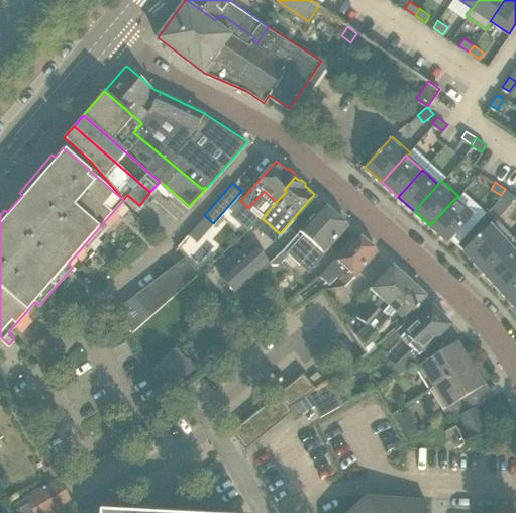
[(511,193),(505,189),(501,195),(511,202),(515,196),(511,193)]
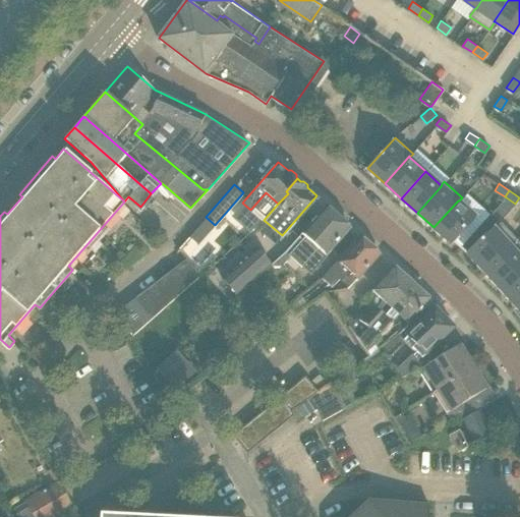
[(475,216),(459,200),(458,200),(434,227),(451,243),(475,216)]
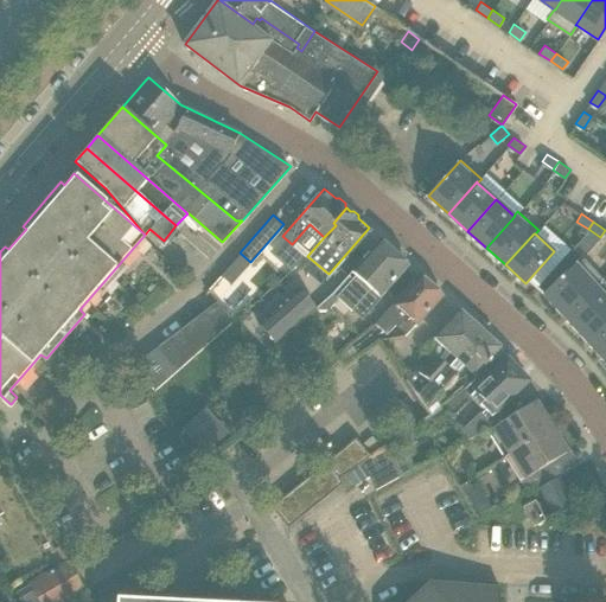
[(333,290),(317,305),(320,307),(330,307),(339,295),(351,307),(370,286),(380,295),(408,263),(399,254),(395,251),(395,248),(387,241),(383,239),(380,237),(351,269),(356,273),(352,276),(350,273),(333,290)]
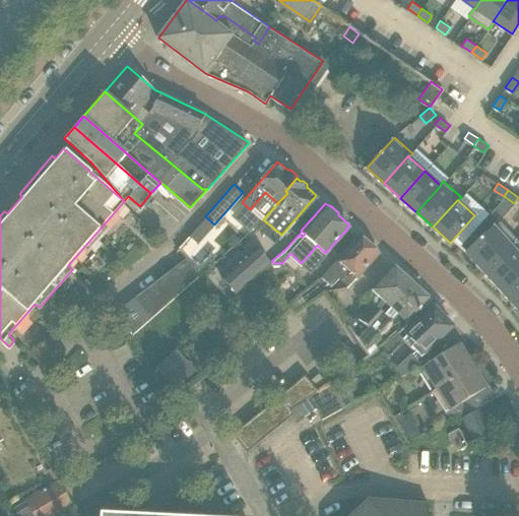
[(516,238),(500,220),(465,251),(481,268),(508,244),(509,245),(516,238)]
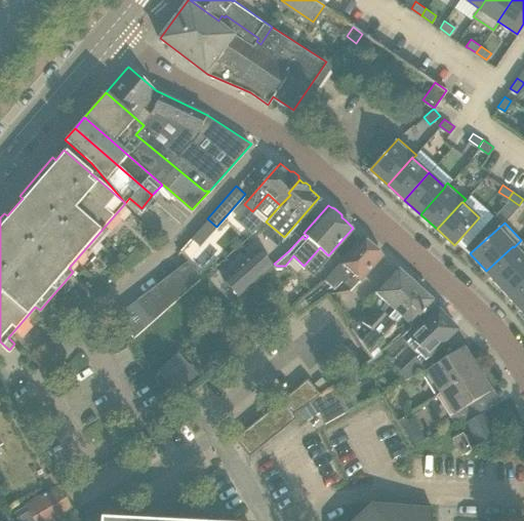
[(362,236),(325,277),(335,286),(341,280),(351,270),(359,277),(360,278),(383,253),(362,236)]
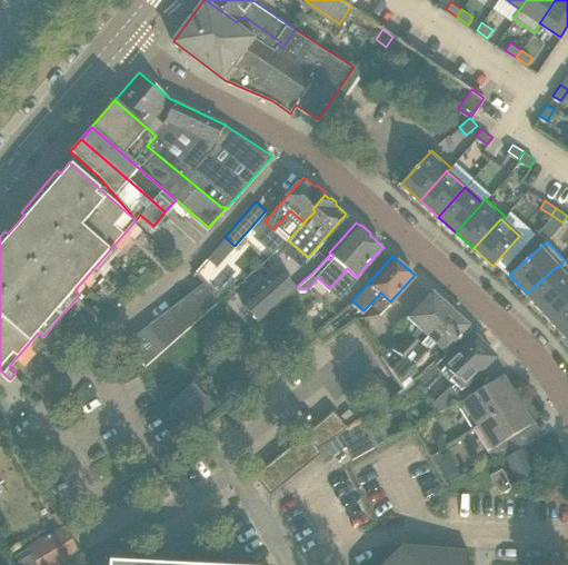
[(556,267),(527,294),(542,311),(567,288),(567,279),(557,268),(556,267)]
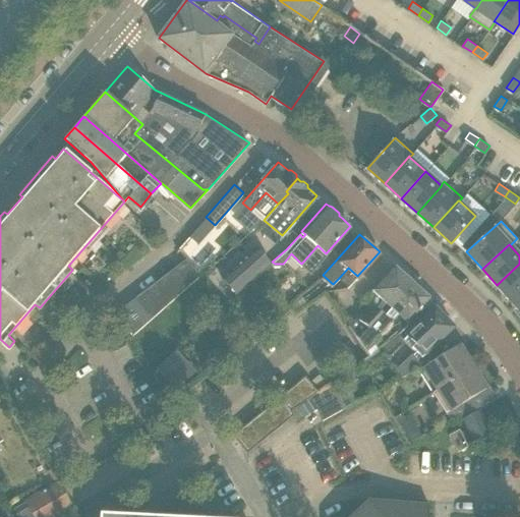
[(236,293),(272,263),(256,245),(222,276),(236,293)]
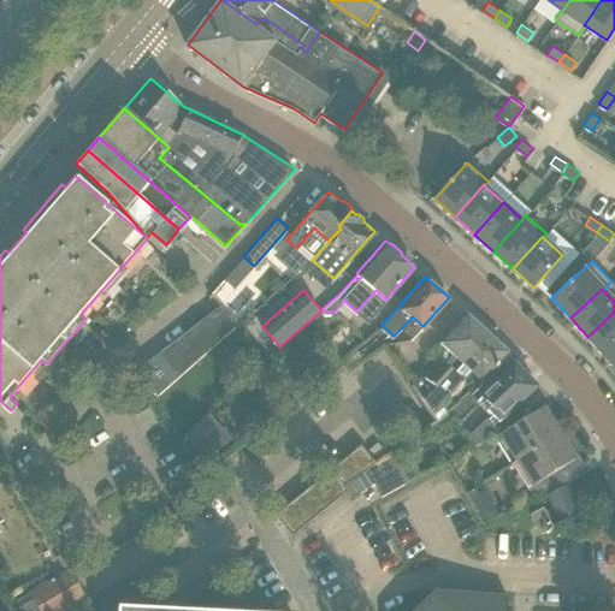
[(220,304),(208,313),(224,334),(236,324),(220,304)]
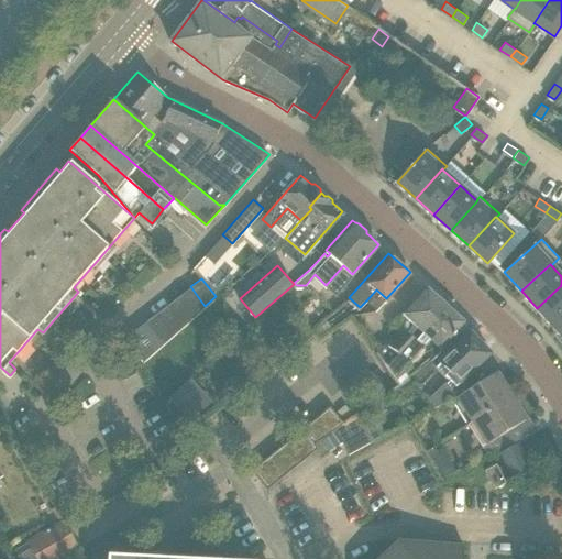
[(561,285),(537,308),(553,326),(561,317),(561,285)]
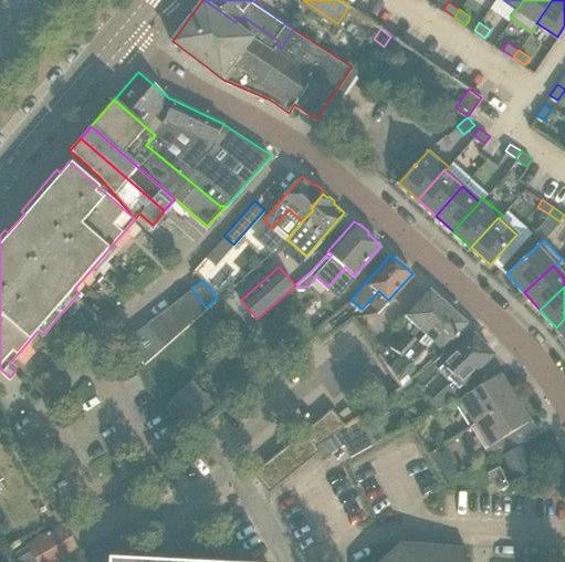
[(206,308),(191,288),(180,297),(196,316),(206,308)]
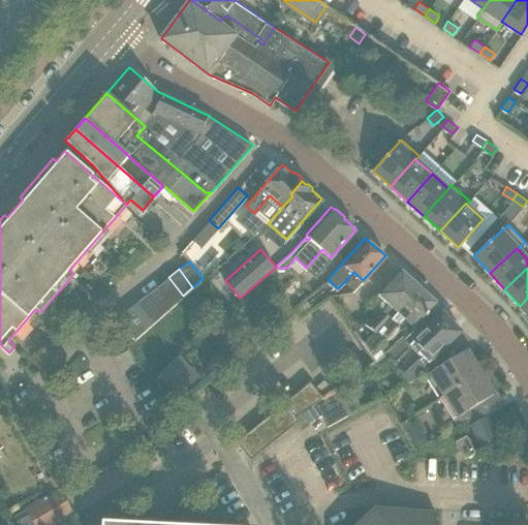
[(412,280),(400,269),(378,294),(393,306),(386,313),(376,305),(354,329),(362,339),(374,332),(389,316),(394,321),(401,314),(398,311),(418,288),(411,281),(412,280)]
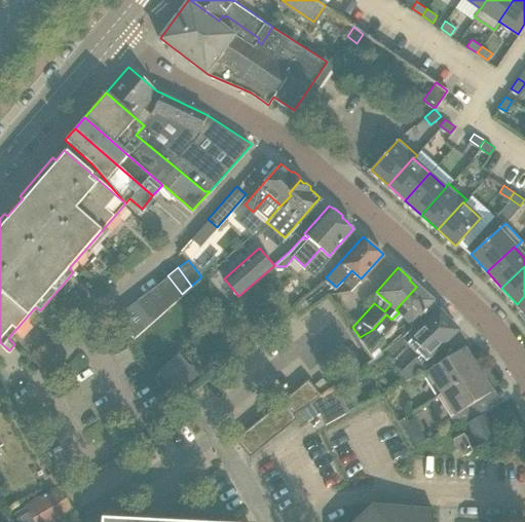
[(167,275),(157,284),(172,303),(182,294),(167,275)]
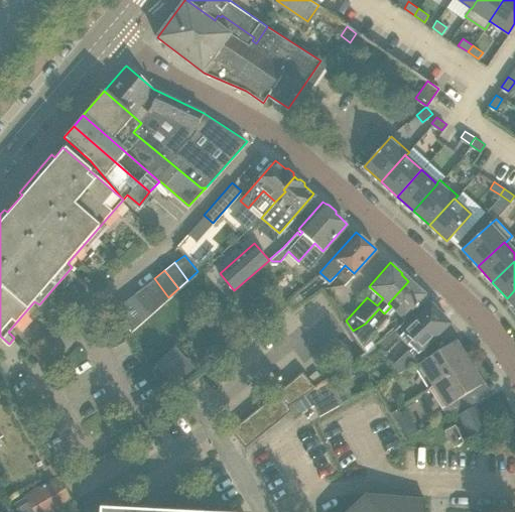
[(168,297),(154,278),(143,286),(158,305),(168,297)]
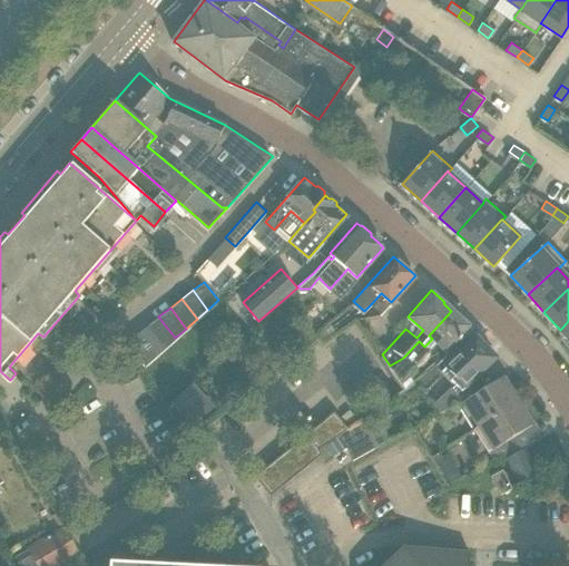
[(455,314),(451,311),(429,335),(432,339),(424,347),(419,341),(403,358),(390,366),(400,381),(425,353),(428,355),(438,344),(448,352),(471,325),(457,312),(455,314)]
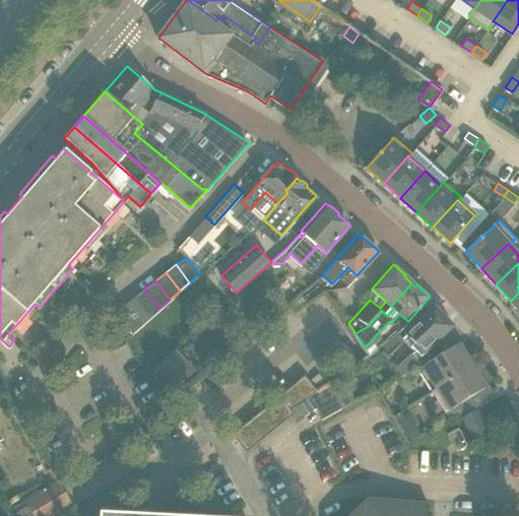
[(159,308),(144,288),(135,296),(149,318),(159,308)]
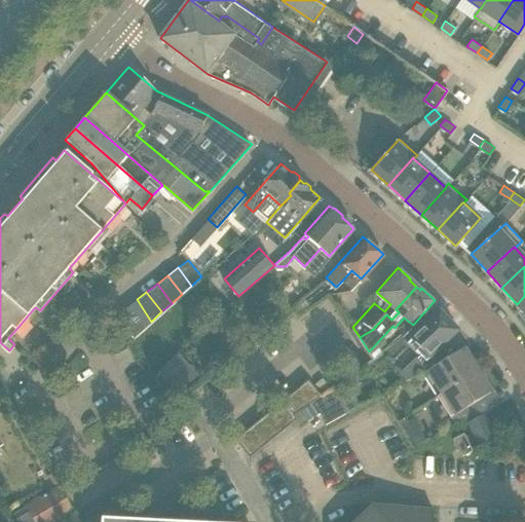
[(304,296),(292,305),(299,313),(310,305),(304,296)]
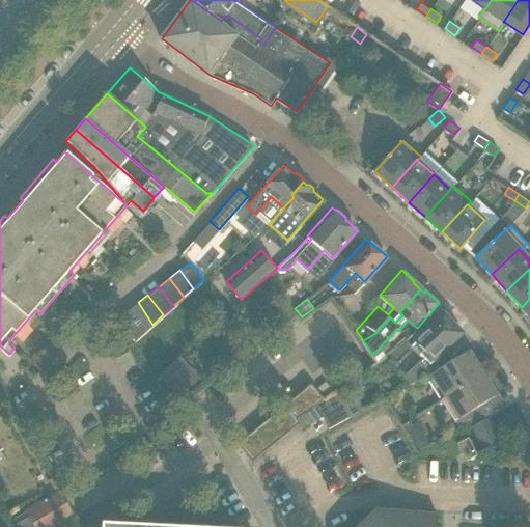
[(152,325),(138,302),(121,314),(135,340),(152,325)]
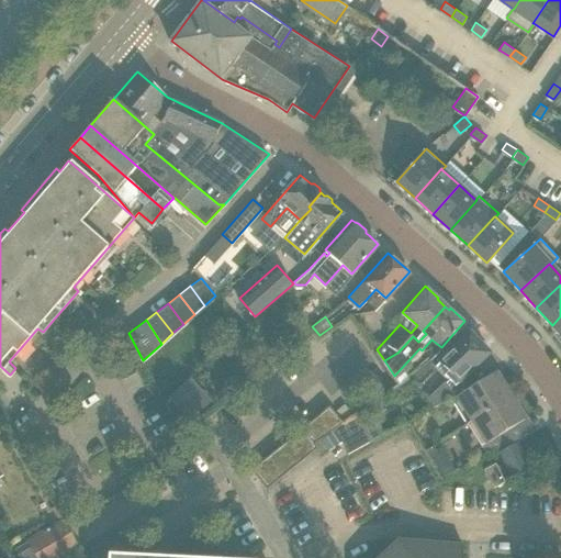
[(490,352),(470,331),(444,356),(457,369),(426,397),(434,404),(446,398),(450,393),(470,376),(468,372),(490,352)]
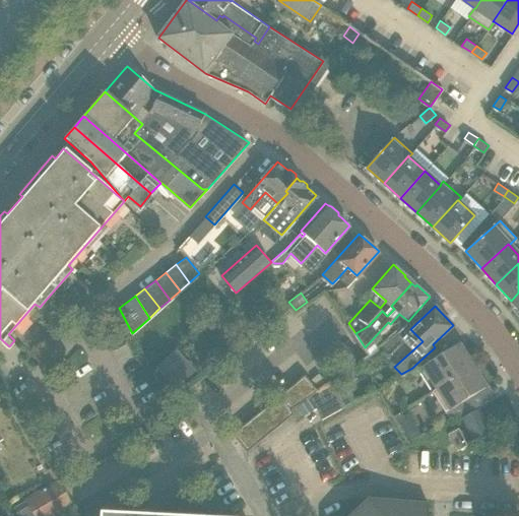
[(388,355),(405,338),(395,328),(378,344),(388,355)]
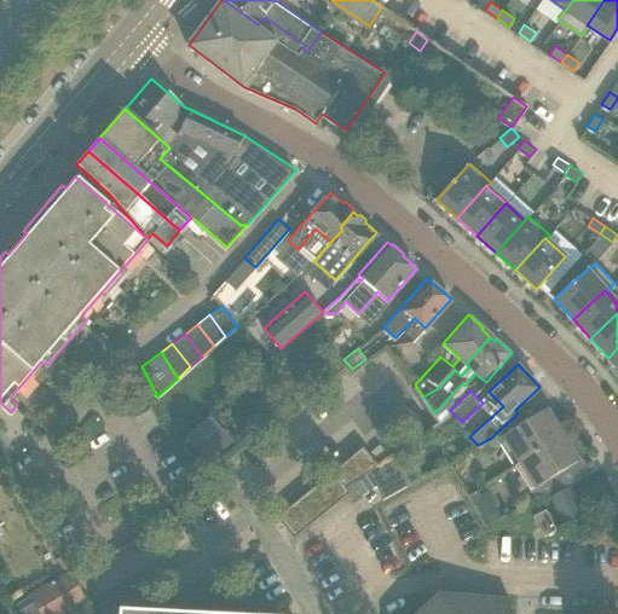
[(473,432),(494,413),(485,404),(465,422),(473,432)]
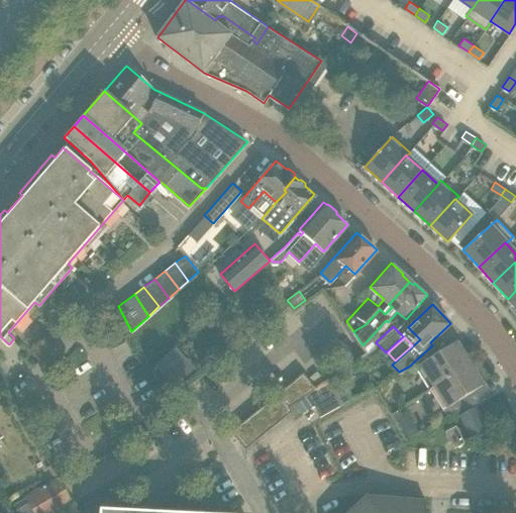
[(437,354),(432,345),(414,362),(418,368),(430,388),(469,364),(456,342),(437,354)]
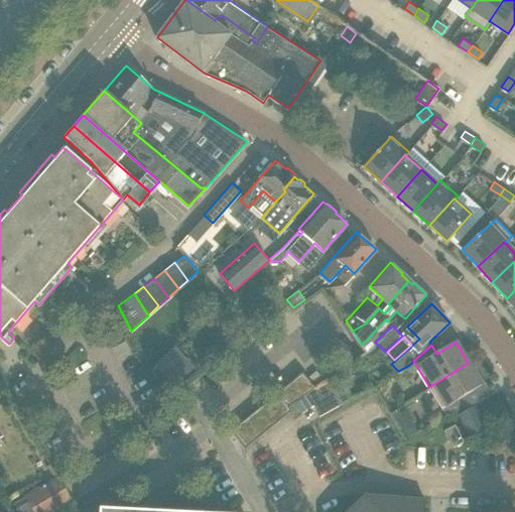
[(157,362),(175,383),(189,370),(171,349),(157,362)]
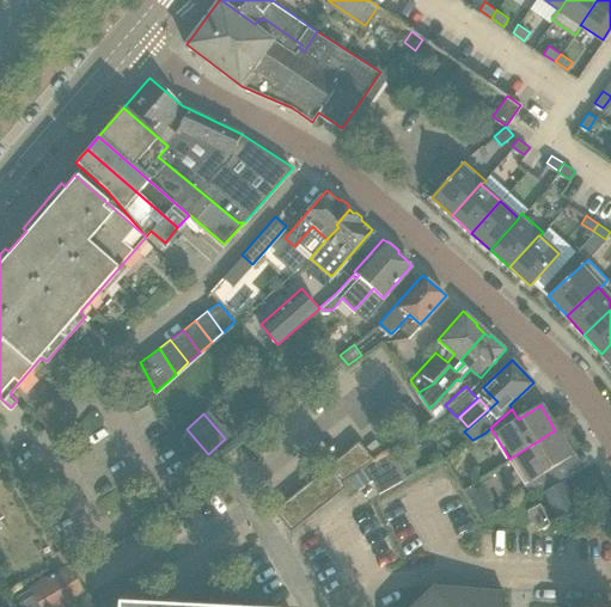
[(555,430),(509,459),(530,491),(555,478),(549,467),(570,454),(555,430)]
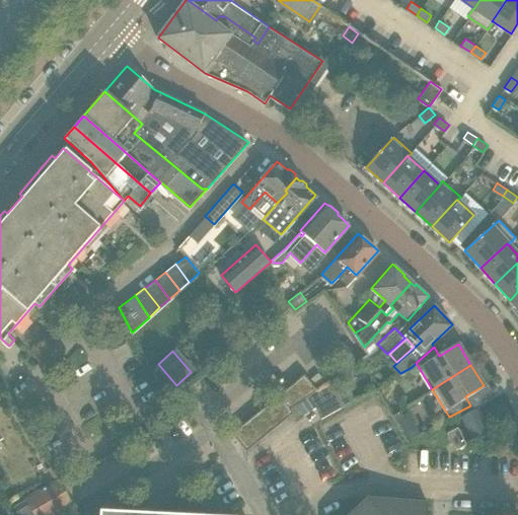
[(316,389),(303,373),(232,431),(246,448),(293,412),(290,408),(306,395),(316,389)]
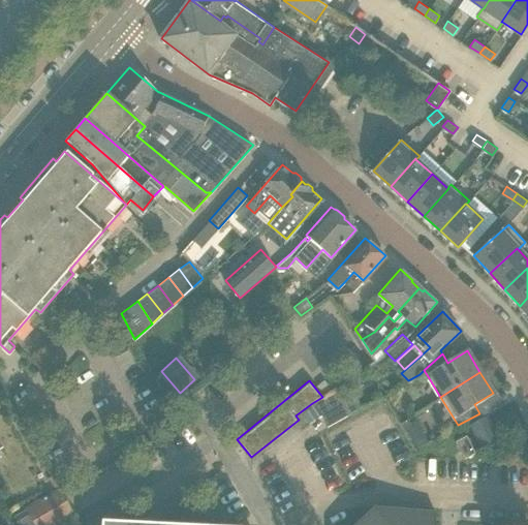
[(322,397),(312,403),(320,414),(321,414),(328,425),(349,412),(343,401),(337,391),(323,398),(322,396),(322,397)]
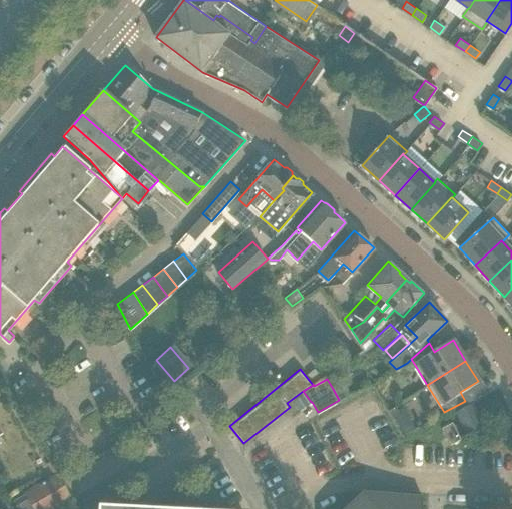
[(310,402),(303,392),(293,399),(300,409),(310,402)]
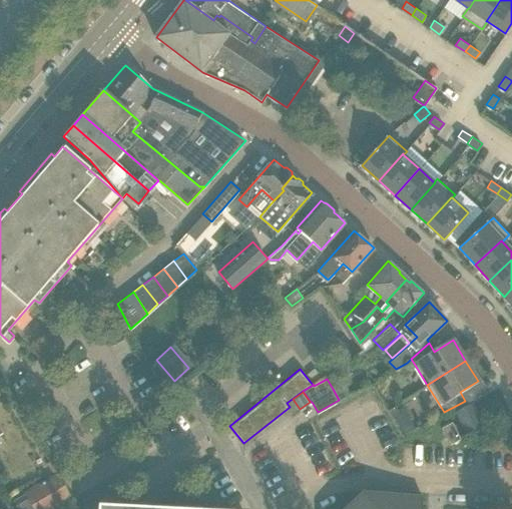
[(470,403),(456,410),(468,434),(482,427),(470,403)]
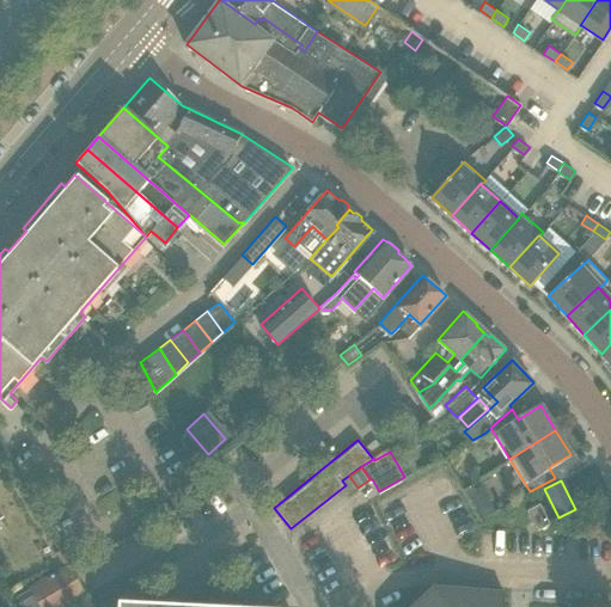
[(495,507),(488,495),(475,502),(482,515),(495,507)]
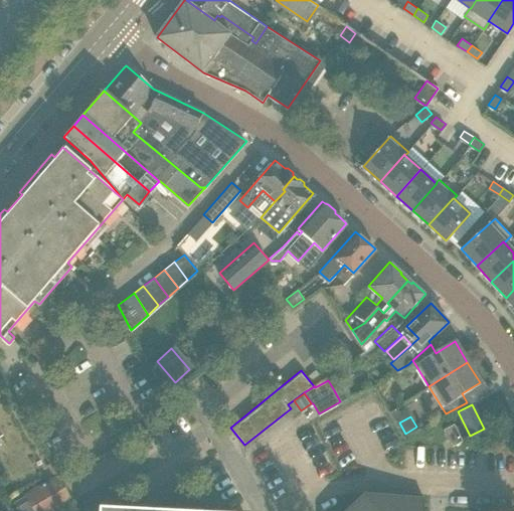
[(444,428),(452,445),(463,440),(454,422),(444,428)]
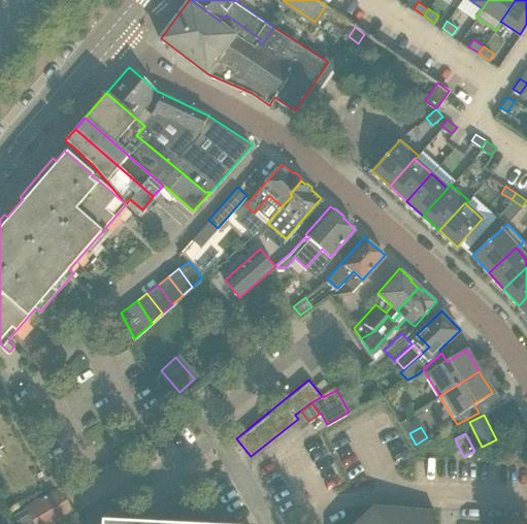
[(53,523),(74,512),(59,486),(25,505),(29,512),(35,523),(53,523)]
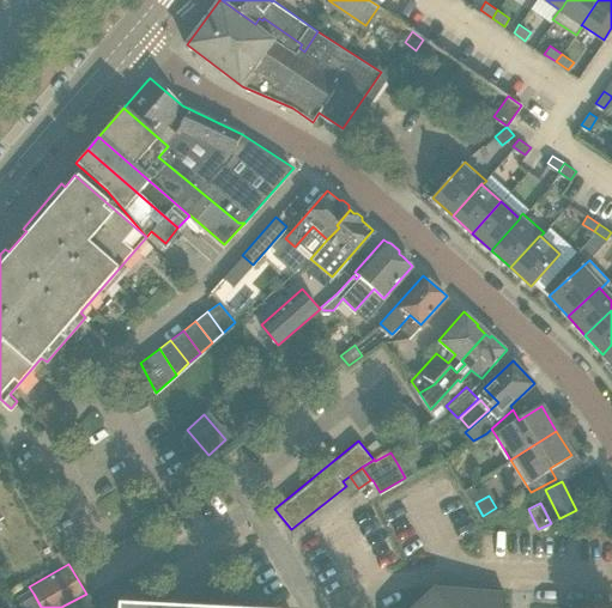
[(504,607),(506,590),(504,590),(434,587),(408,607),(504,607)]
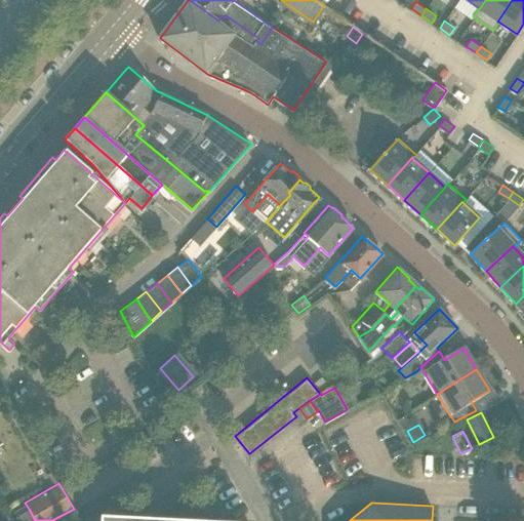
[(35,520),(29,509),(16,516),(18,520),(35,520)]
